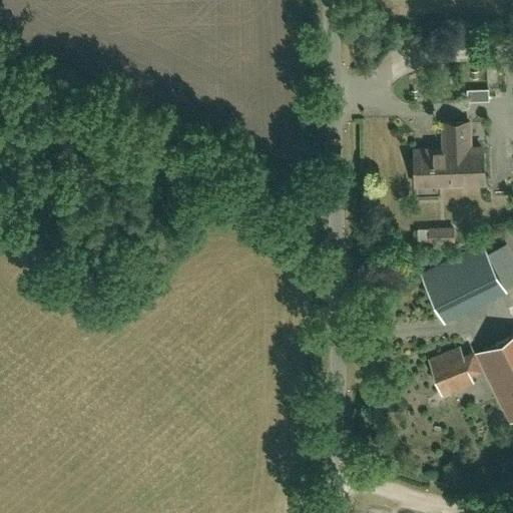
[(467,100),(488,99),(488,87),(467,88),(467,100)]
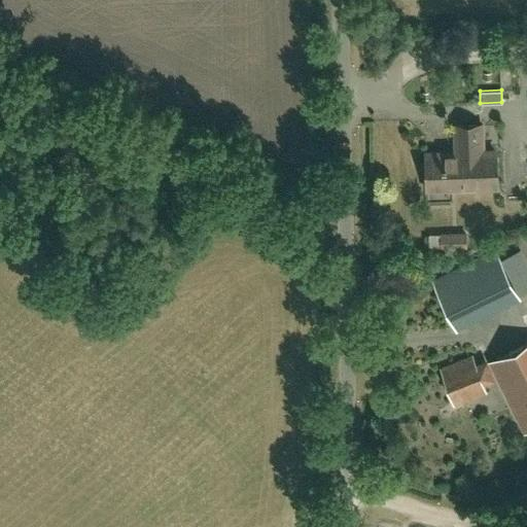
[(427,187),(495,185),(494,152),(487,152),(486,124),(451,125),(452,152),(426,152),(427,187)]
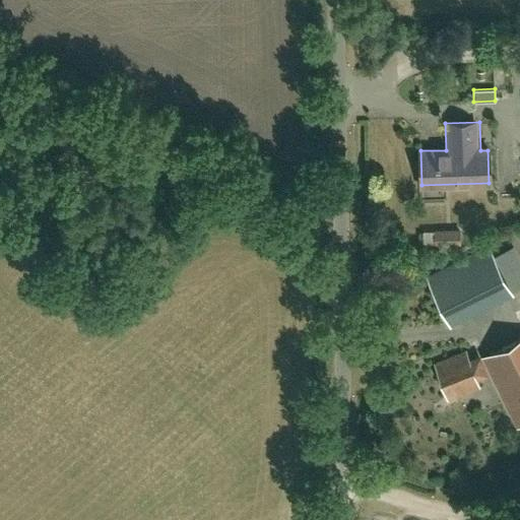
[(424,232),(424,246),(463,245),(463,229),(435,230),(435,232),(424,232)]
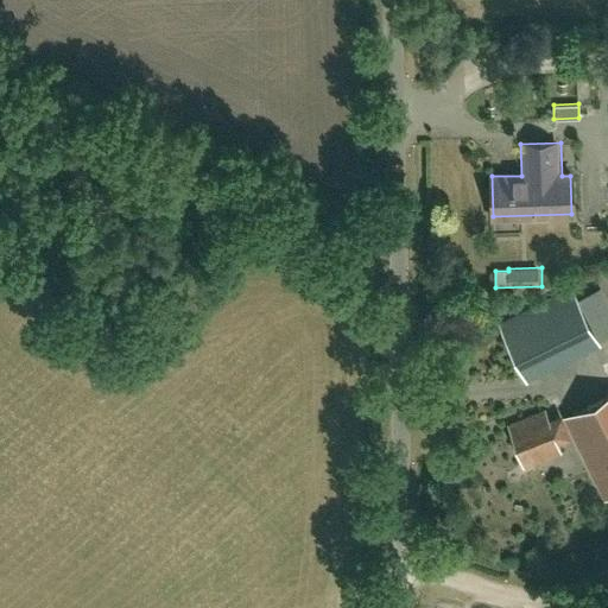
[(496,336),(504,352),(576,316),(568,301),(496,336)]
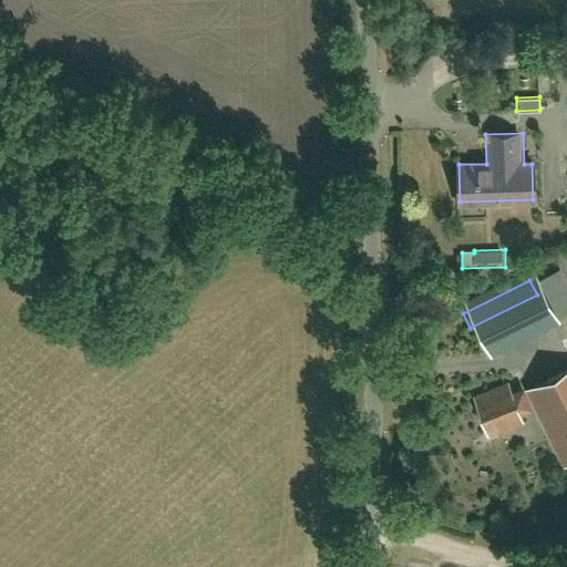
[(467,329),(477,351),(550,318),(540,297),(467,329)]
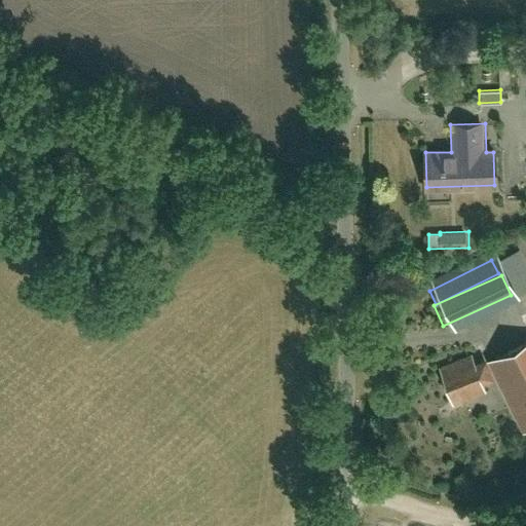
[(525,341),(491,360),(525,428),(525,427),(525,341)]
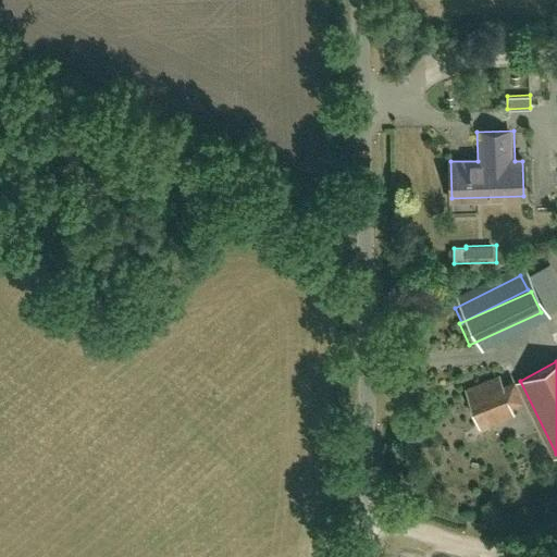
[(514,416),(509,406),(522,401),(514,379),(500,383),(498,376),(463,390),(478,429),(514,416)]
